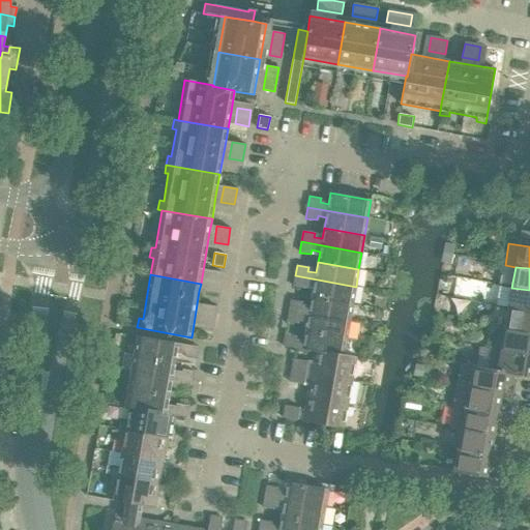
[(218,294),(222,277),(208,275),(206,285),(205,292),(218,294)]
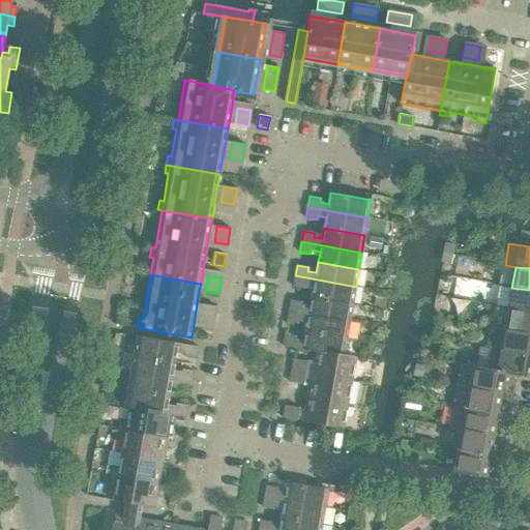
[(353,303),(356,287),(295,275),(293,287),(304,289),(305,284),(314,286),(312,296),(353,303)]
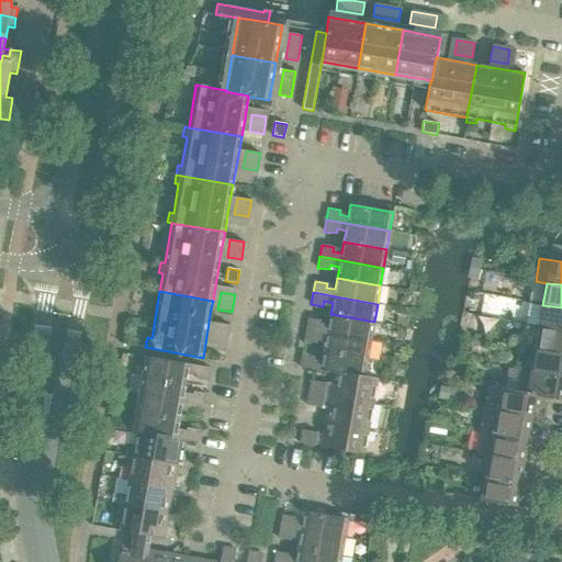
[(561,307),(542,305),(539,326),(561,330),(561,307)]
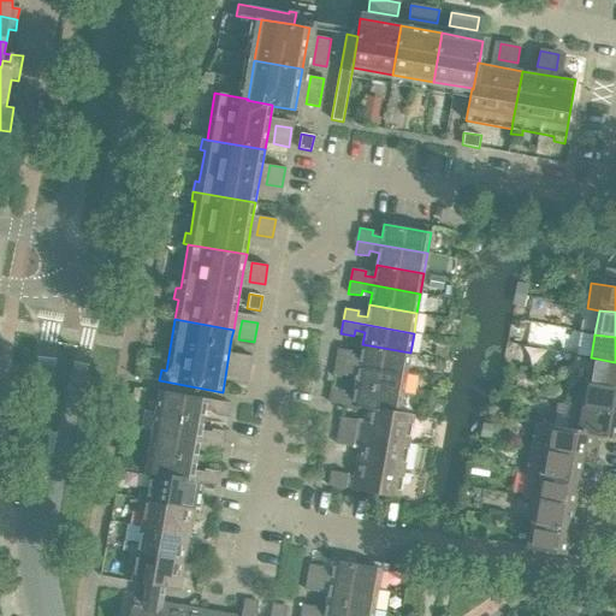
[(407,373),(410,353),(362,344),(360,357),(350,356),(351,350),(338,348),(336,361),(407,373)]
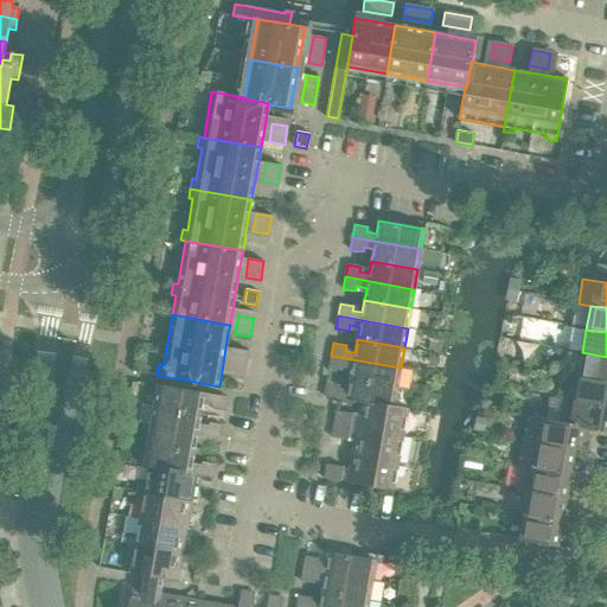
[(244,370),(248,351),(232,349),(230,362),(229,368),(244,370)]
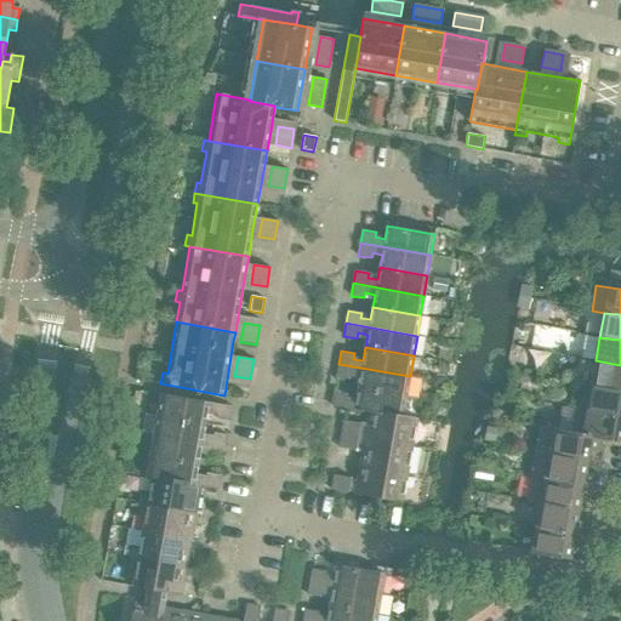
[(620,365),(596,360),(591,386),(620,391),(620,365)]
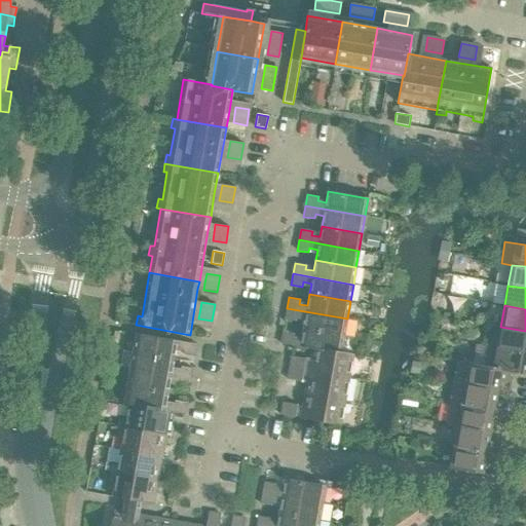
[(347,318),(287,308),(285,318),(296,321),(297,316),(305,318),(303,329),(344,336),(347,318)]
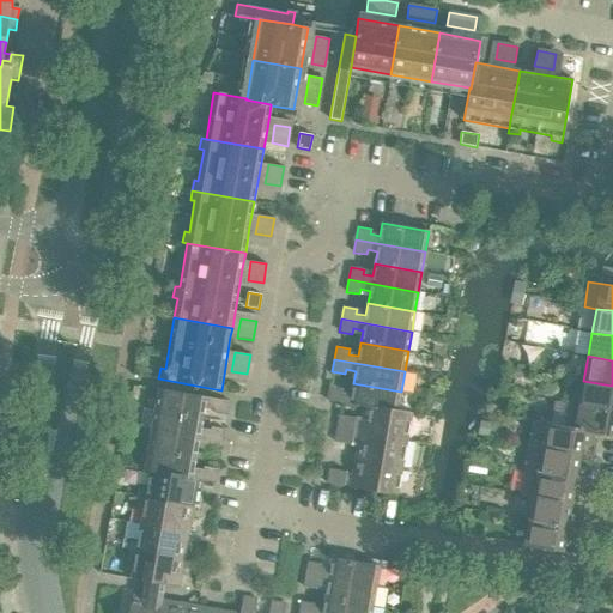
[(612,386),(583,381),(580,405),(612,410),(612,386)]
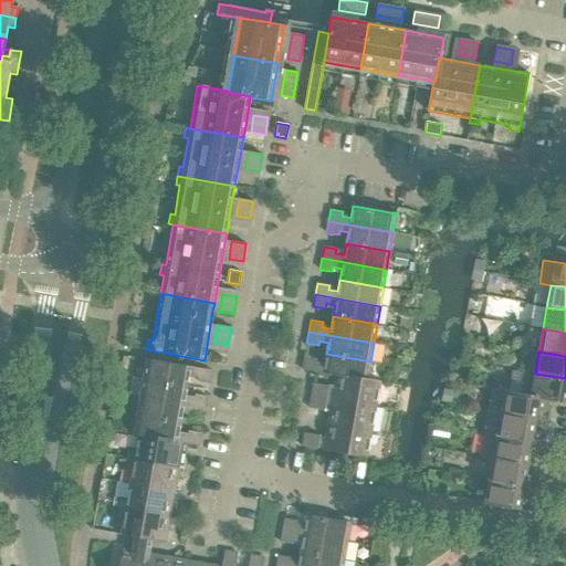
[(367,378),(370,362),(326,354),(324,365),(316,364),(316,358),(304,357),(302,369),(336,375),(367,379),(367,378)]
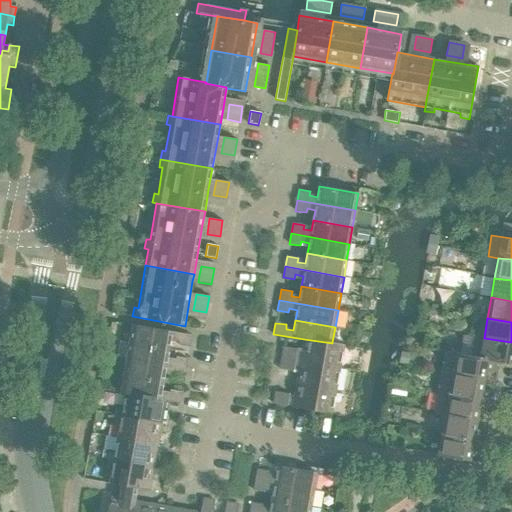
[(189,347),(191,335),(133,325),(130,342),(169,349),(171,339),(179,341),(178,345),(189,347)]
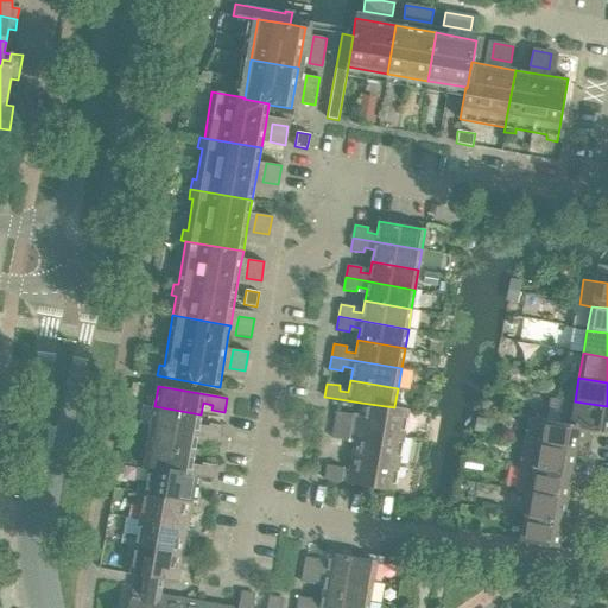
[(607,406),(575,401),(574,401),(563,399),(559,423),(593,429),(593,430),(607,432),(607,406)]
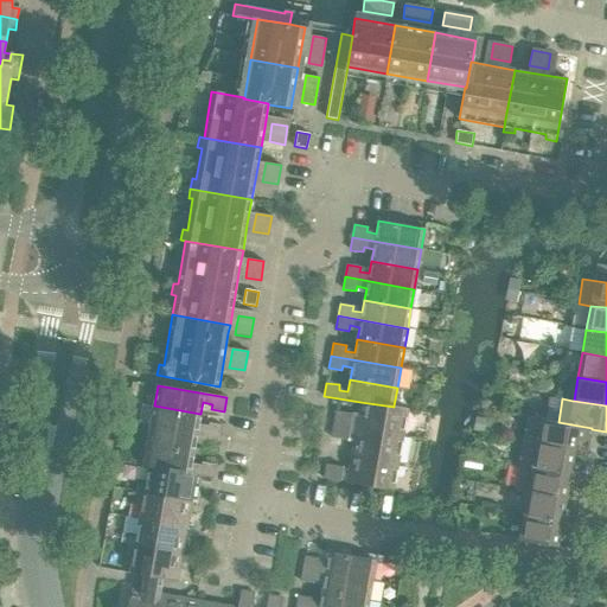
[(403,436),(408,408),(394,406),(394,407),(360,402),(358,416),(352,416),(352,414),(336,411),(333,425),(403,436)]
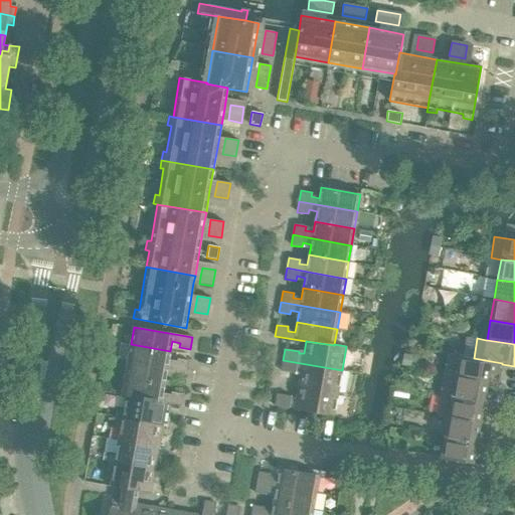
[(169,361),(170,351),(131,344),(128,361),(186,371),(188,360),(177,358),(176,363),(169,361)]
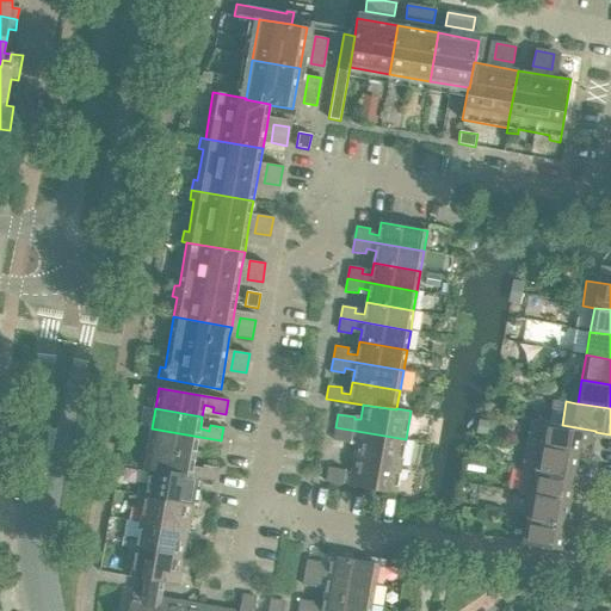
[(593,444),(596,432),(596,431),(562,425),(532,419),(528,444),(578,454),(580,442),(593,444)]
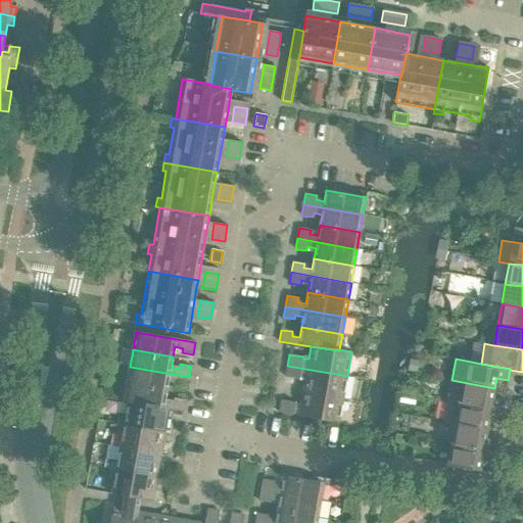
[(343,399),(347,376),(287,366),(285,377),(299,379),(300,378),(304,378),(302,391),(343,399)]
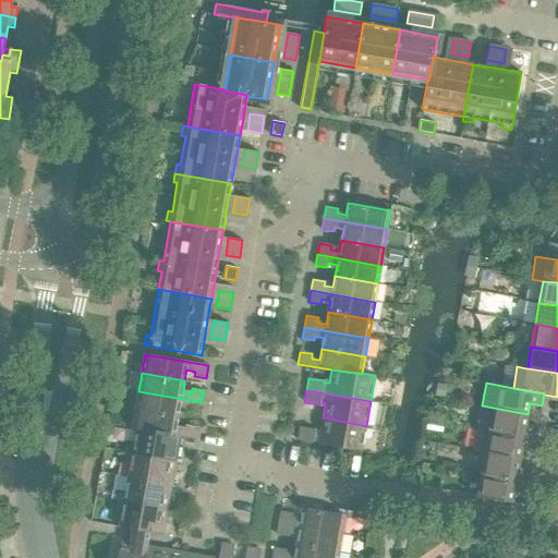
[(179,416),(180,405),(189,408),(187,412),(199,414),(202,402),(138,391),(135,409),(179,416)]
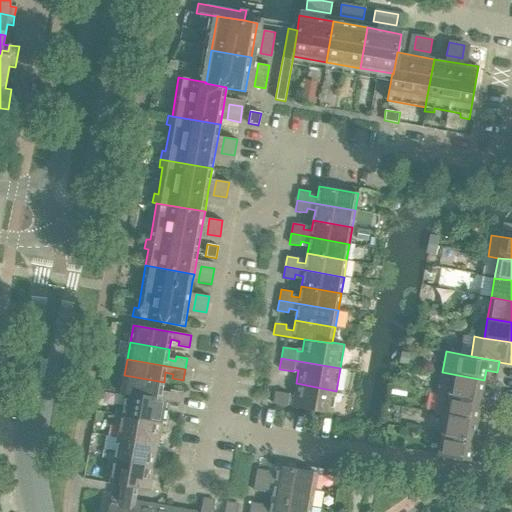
[(483,389),(484,380),(442,372),(438,392),(492,402),(494,391),(483,389)]
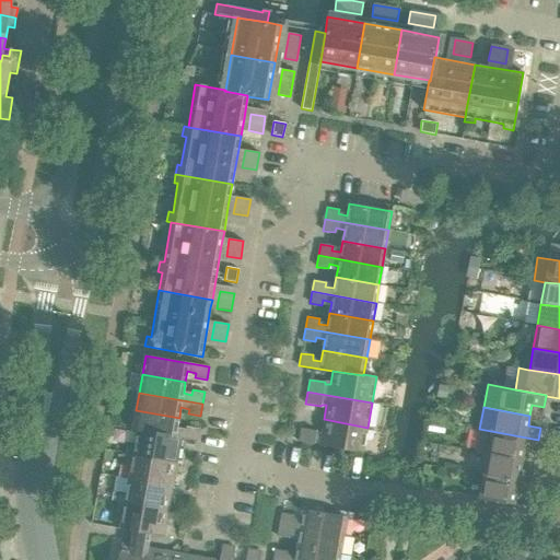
[(179,418),(136,410),(132,430),(137,431),(181,439),(196,441),(198,428),(186,427),(185,431),(177,429),(179,418)]
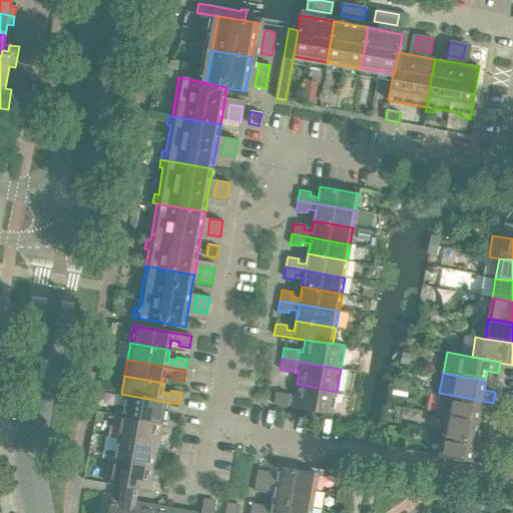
[(333,415),(337,392),(297,384),(295,397),(290,397),(290,395),(276,392),(274,405),(333,415)]
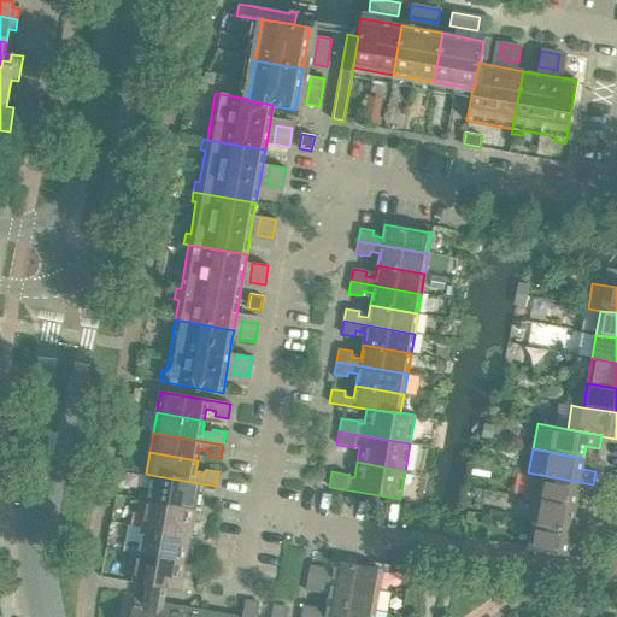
[(591,497),(593,485),(528,472),(524,497),(536,499),(575,506),(577,495),(591,497)]
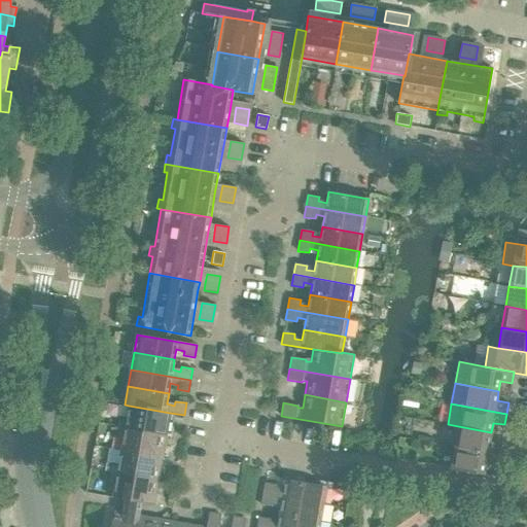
[(166,434),(170,413),(129,406),(127,418),(120,417),(119,426),(166,434)]
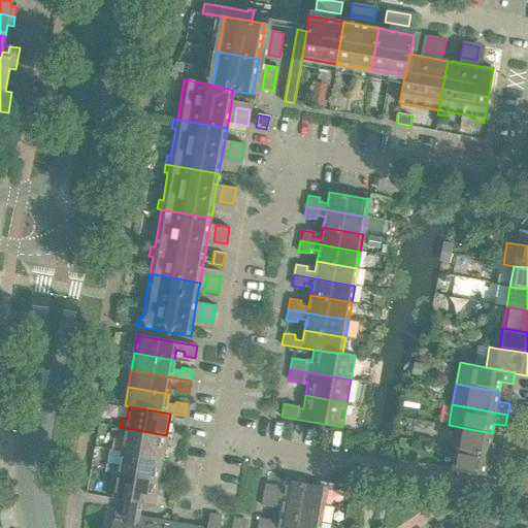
[(162,458),(166,435),(120,427),(118,436),(124,437),(122,451),(162,458)]
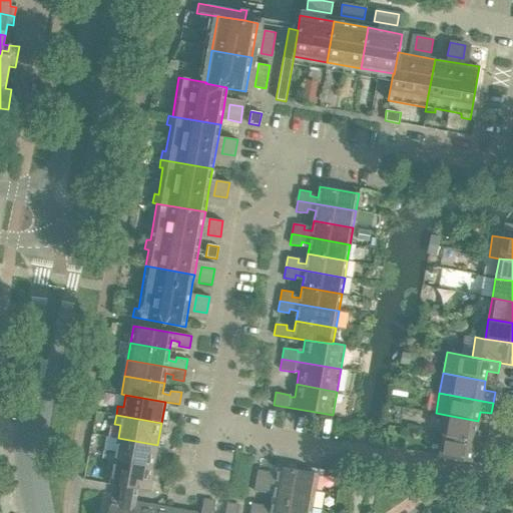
[(488,432),(477,430),(478,421),(446,415),(442,435),(486,443),(488,432)]
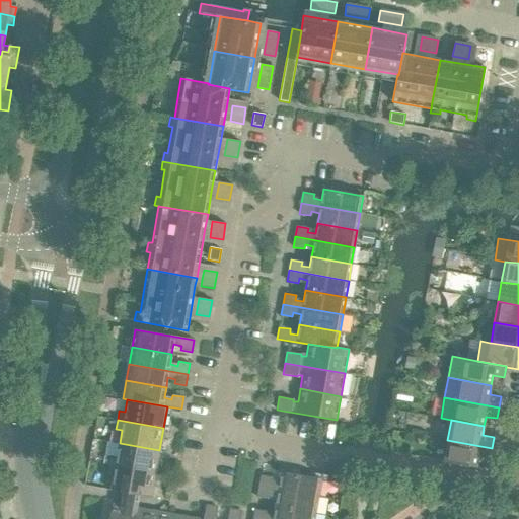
[(490,459),(492,448),(447,440),(443,461),(476,467),(478,457),(490,459)]
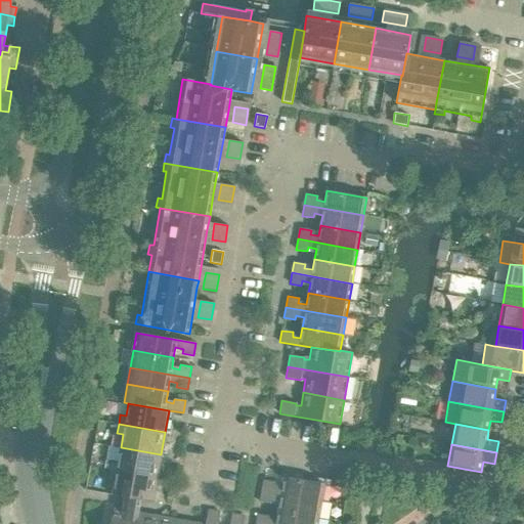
[(157,478),(161,454),(121,447),(118,462),(112,461),(111,470),(157,478)]
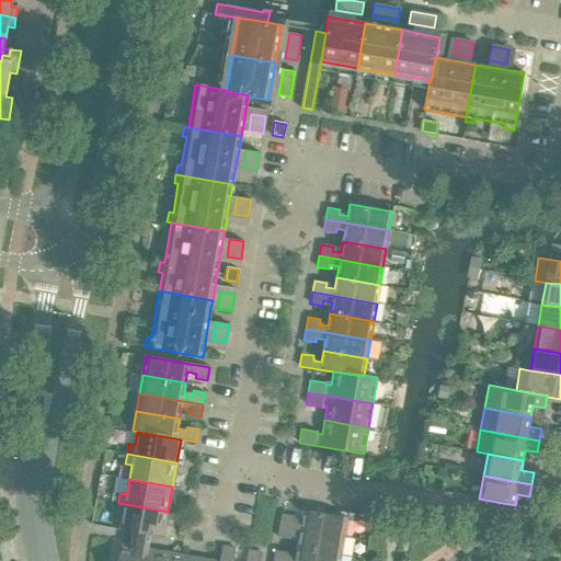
[(163,537),(168,512),(118,503),(116,513),(123,514),(121,530),(163,537)]
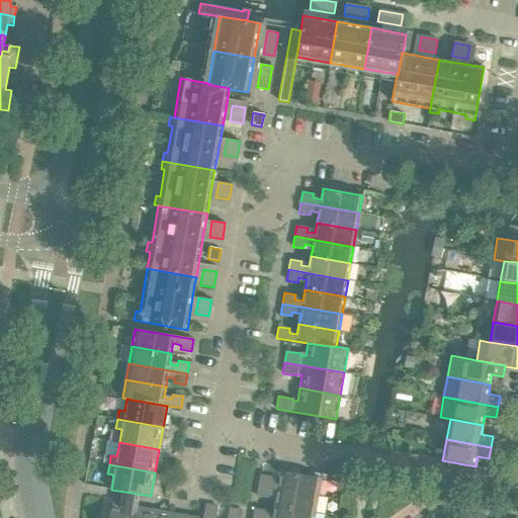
[(316,496),(319,478),(280,470),(278,482),(271,481),(271,477),(260,475),(258,486),(316,496)]
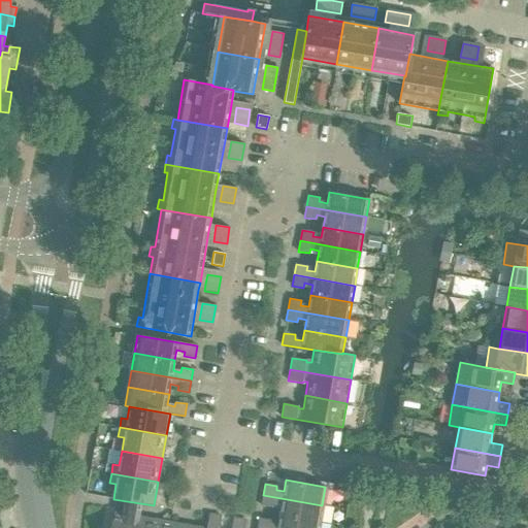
[(319,522),(322,505),(263,495),(262,505),(273,507),(273,503),(282,504),(279,515),(319,522)]
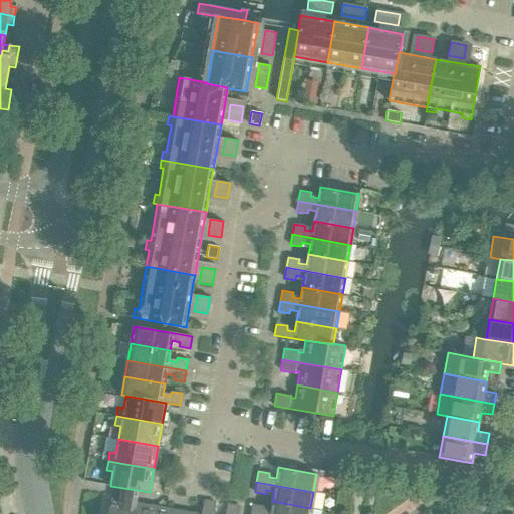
[(132,513),(135,503),(111,499),(107,513),(132,513)]
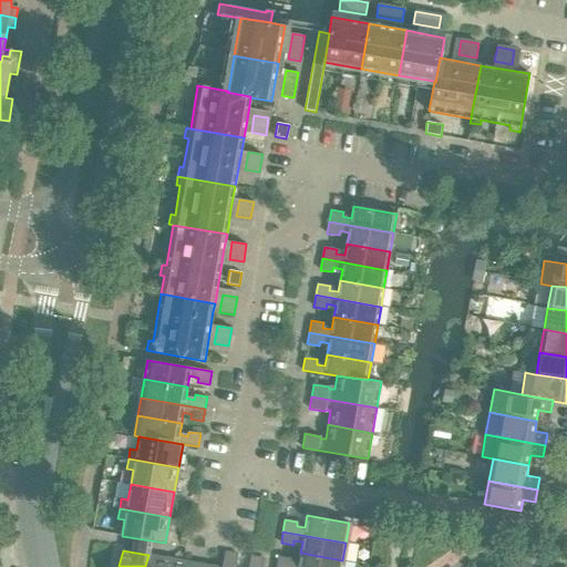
[(230,566),(236,566),(237,554),(225,552),(222,566),(230,566)]
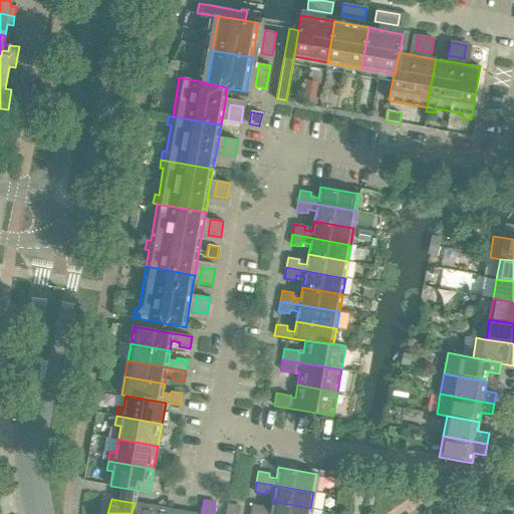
[(308,513),(310,508),(272,501),(270,511),(263,510),(264,506),(253,504),(250,513),(308,513)]
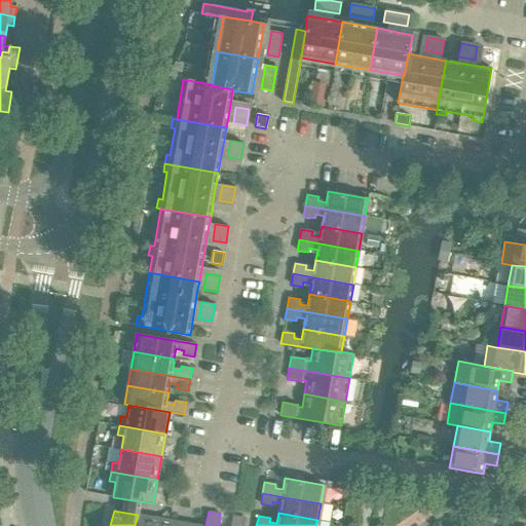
[(158,525),(160,519),(138,515),(135,525),(158,525)]
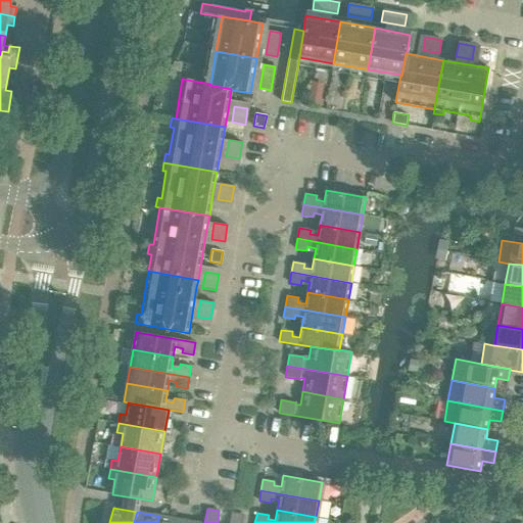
[(241,522),(243,515),(231,513),(229,522),(241,522)]
